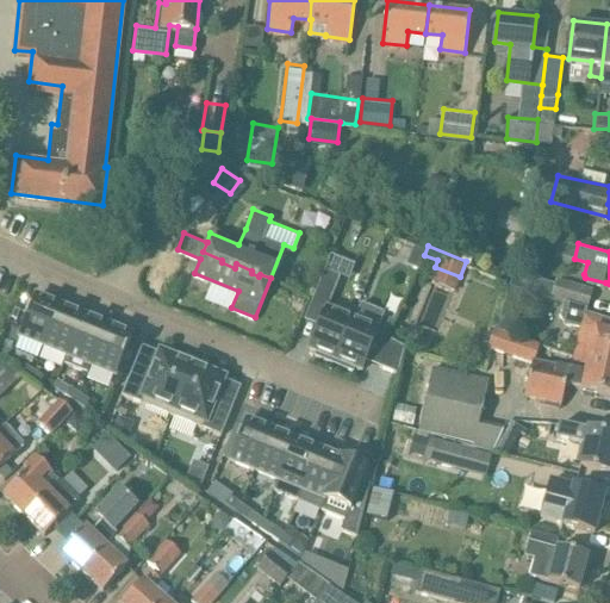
[(323,271),(312,294),(329,302),(338,277),(341,272),(325,265),(323,271)]
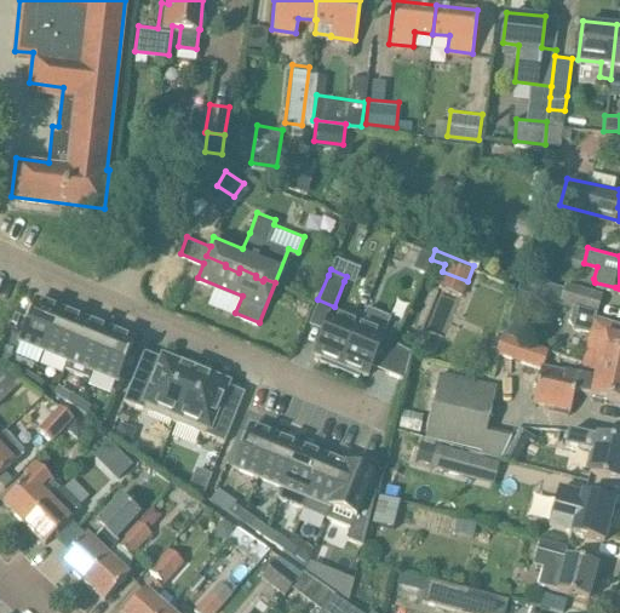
[(550,279),(546,293),(573,302),(596,309),(603,290),(566,279),(564,284),(550,279)]
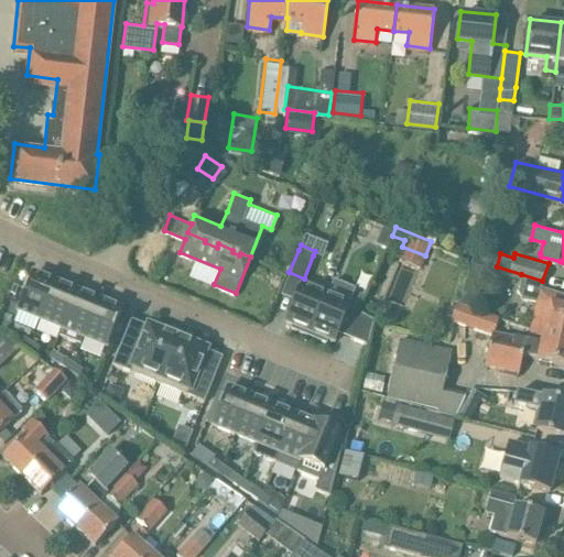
[(486,264),(469,260),(461,290),(474,294),(476,284),(479,285),(486,264)]
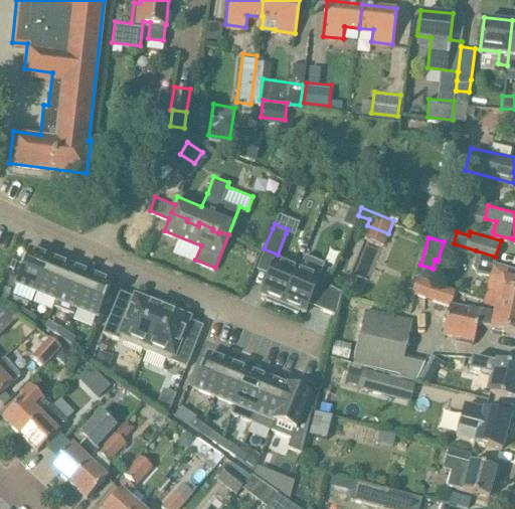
[(15,280),(36,289),(49,255),(29,246),(15,280)]
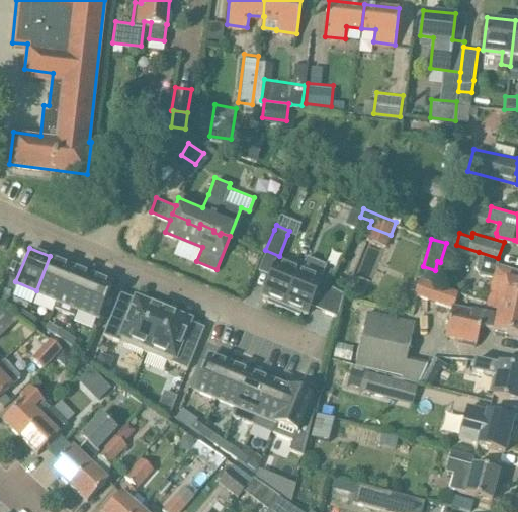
[(479,252),(476,266),(480,273),(492,275),(488,294),(501,297),(501,302),(517,306),(517,279),(512,279),(515,267),(497,263),(498,258),(479,252)]
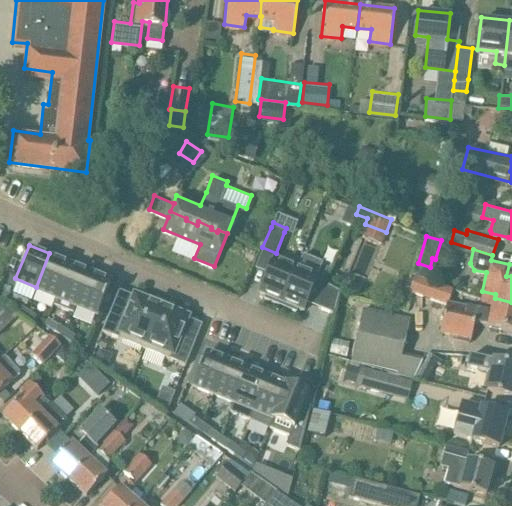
[(295,265),(280,302),(296,308),(297,305),(303,307),(317,274),(322,261),(300,252),(295,265)]
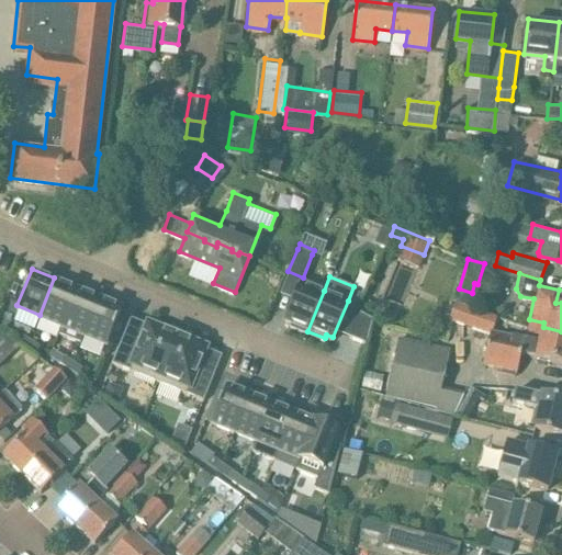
[(40,315),(62,324),(76,287),(54,278),(40,315)]
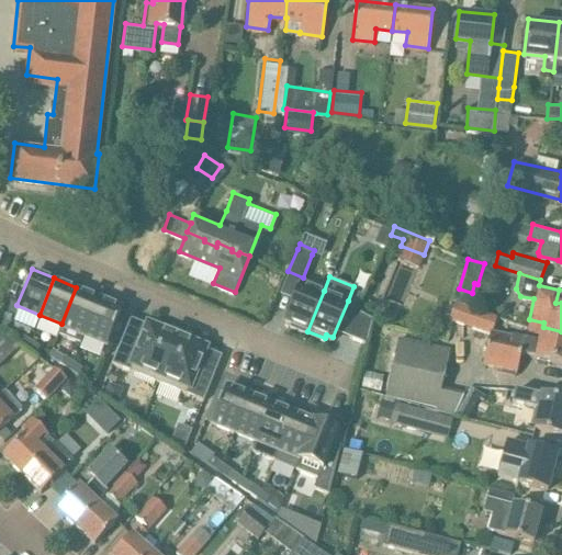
[(307,331),(324,291),(300,281),(284,317),(292,320),(290,324),(307,331)]
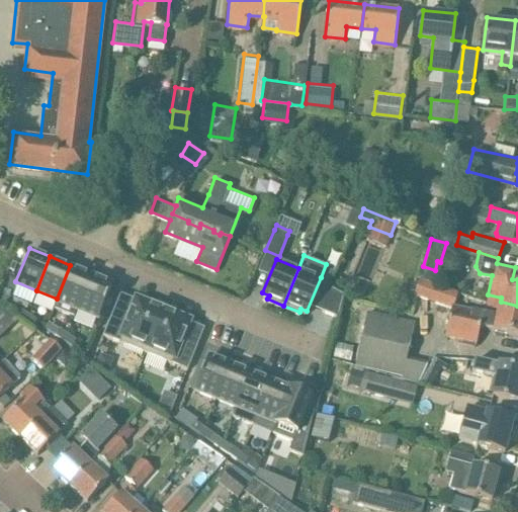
[(57,299),(54,305),(74,313),(77,307),(91,273),(71,265),(57,299)]
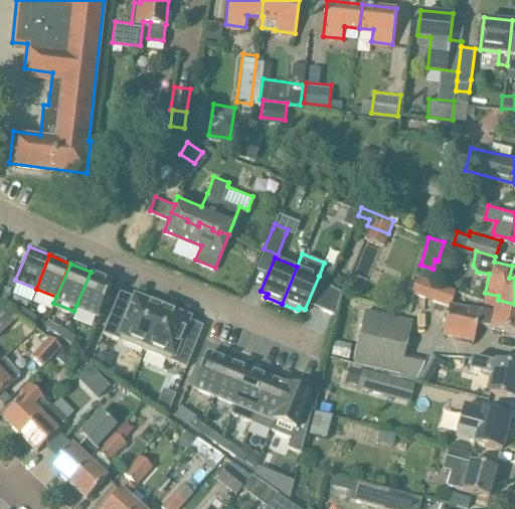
[(91,272),(76,305),(98,313),(111,280),(91,272)]
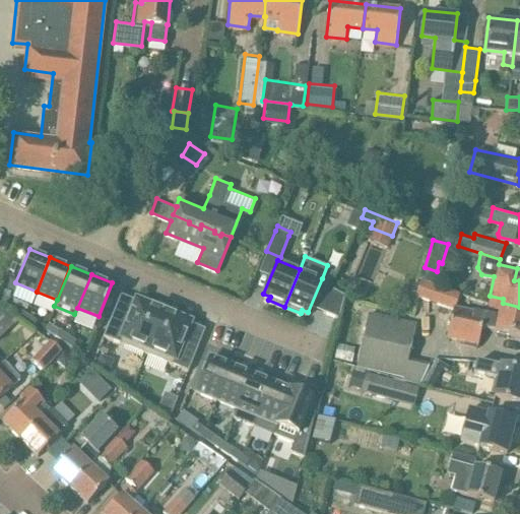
[(420,277),(414,294),(454,307),(454,306),(459,291),(420,277)]
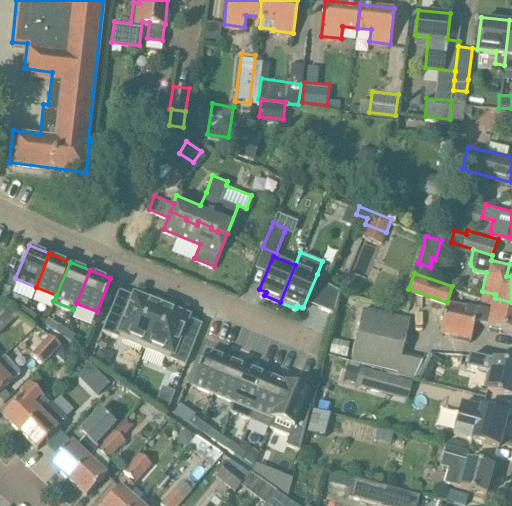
[(339,288),(326,282),(318,304),(333,311),(339,288)]
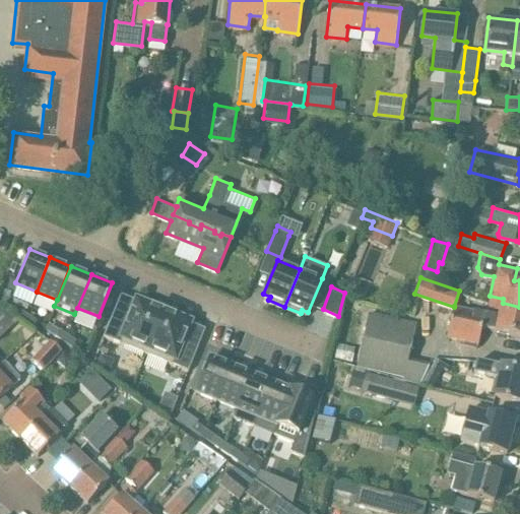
[(145,351),(164,308),(155,305),(157,301),(140,294),(138,298),(136,297),(129,315),(113,309),(104,334),(145,351)]
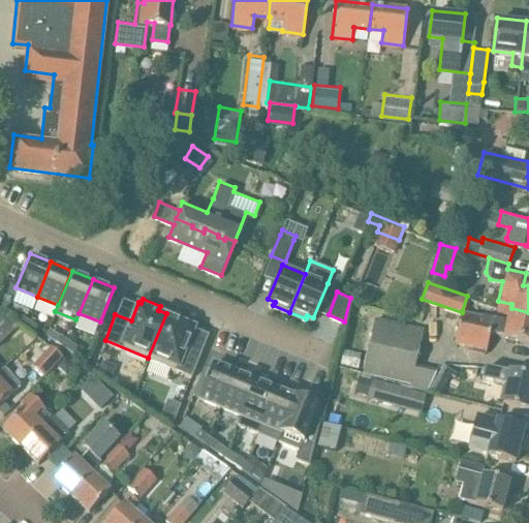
[(462,311),(455,340),(487,348),(490,332),(528,340),(528,312),(511,308),(511,304),(498,301),(495,318),(484,316),(462,311)]
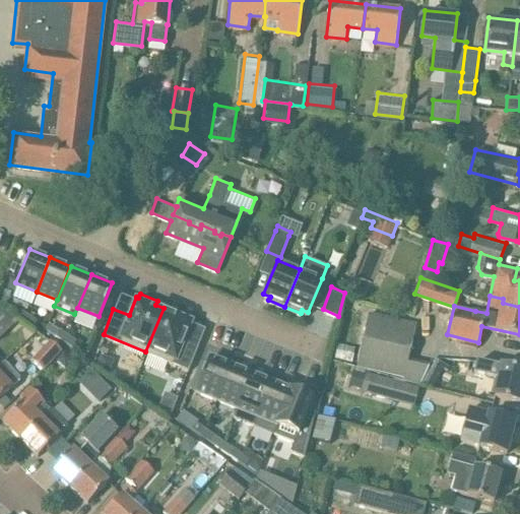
[(38,319),(21,307),(16,314),(33,325),(38,319)]
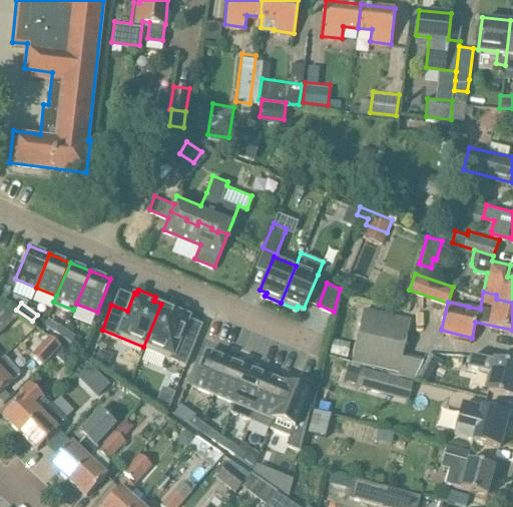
[(168,307),(161,304),(143,347),(185,364),(195,339),(180,333),(187,315),(186,314),(187,310),(170,303),(168,307)]
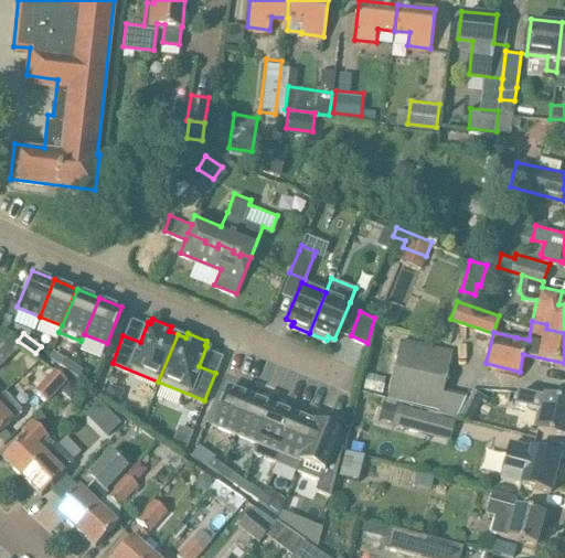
[(0,363),(16,349),(1,334),(0,335),(0,363)]
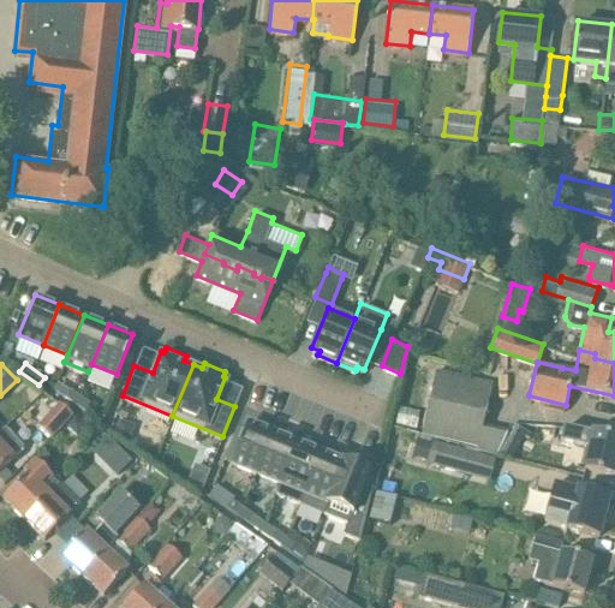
[(493,379),(436,365),(422,430),(478,442),(493,379)]
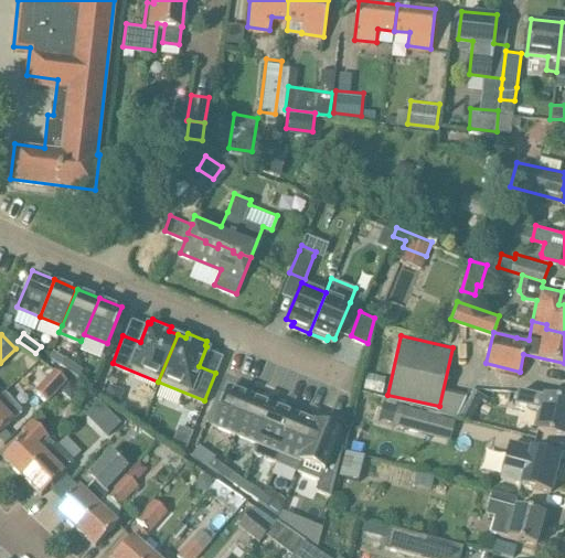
[(83,367),(64,354),(60,362),(78,374),(83,367)]
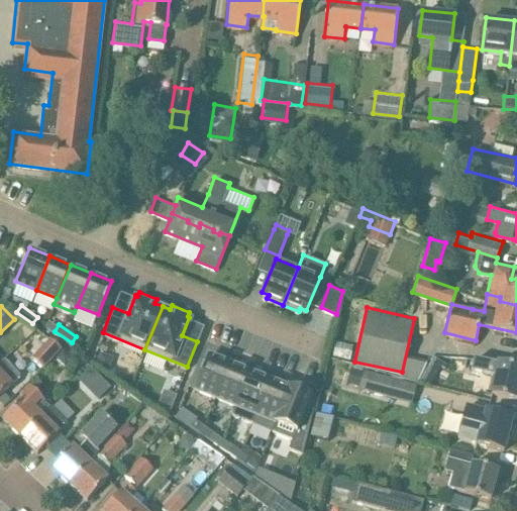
[(61,346),(49,335),(31,354),(43,366),(61,346)]
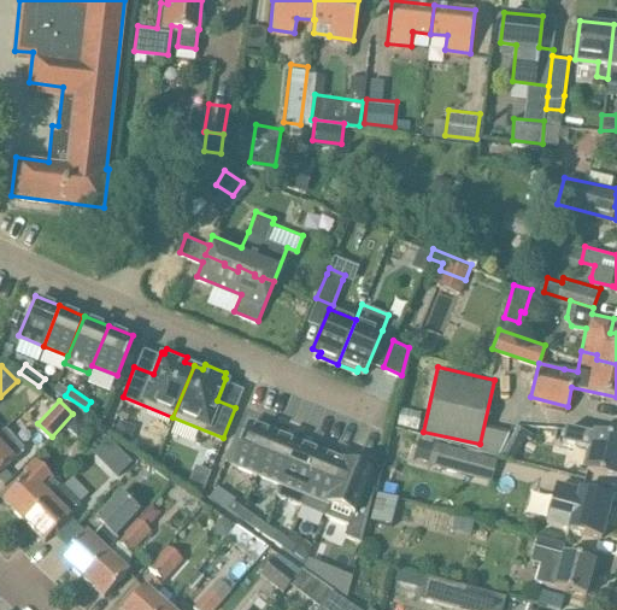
[(231,461),(257,471),(272,432),(248,421),(231,461)]
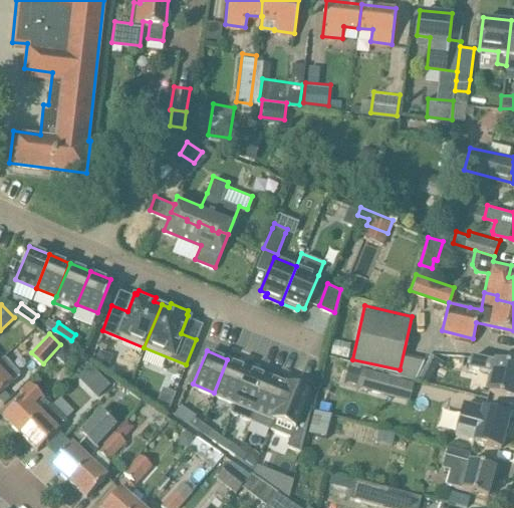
[(0,356),(0,390),(12,378),(21,371),(4,353),(0,356)]
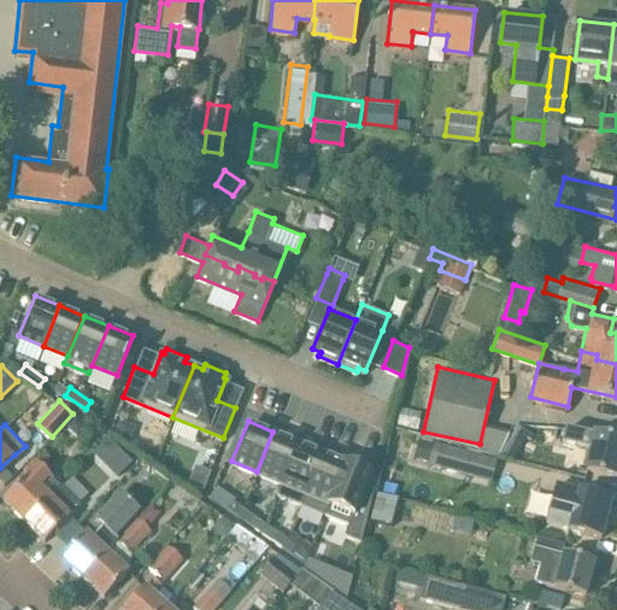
[(592,432),(566,426),(563,440),(592,447),(587,467),(616,474),(616,470),(616,434),(593,429),(592,432)]
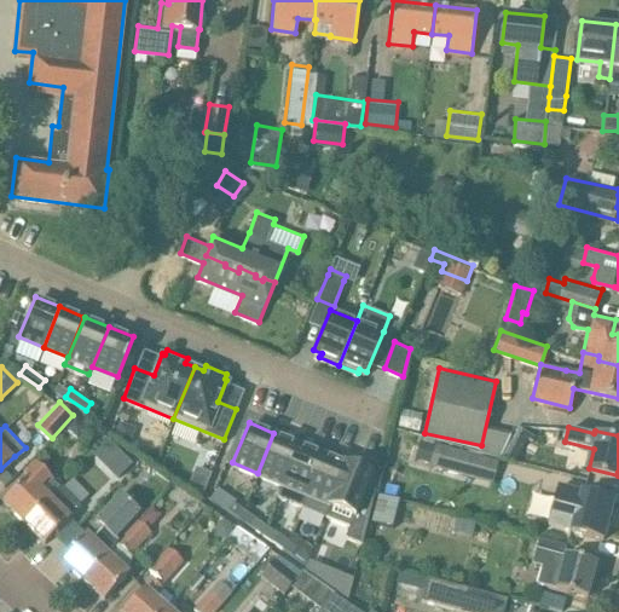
[(110,433),(94,449),(117,473),(134,457),(110,433)]
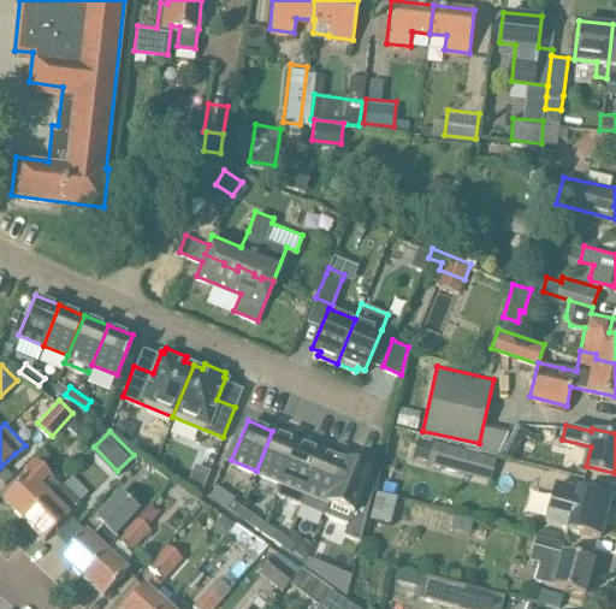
[(280,480),(296,441),(272,431),(256,471),(280,480)]
